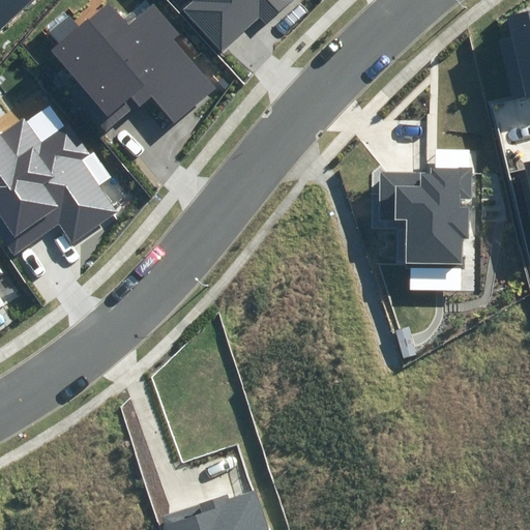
[(0,0),(0,30),(32,0),(0,0)]
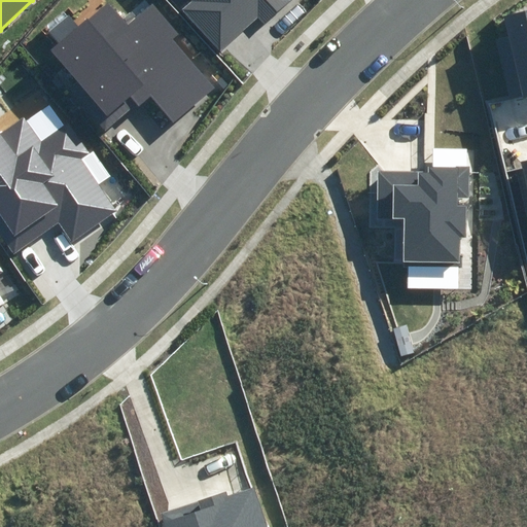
[(182,12),(219,51),(257,16),(266,25),(291,0),(192,0),(194,1),(182,12)]
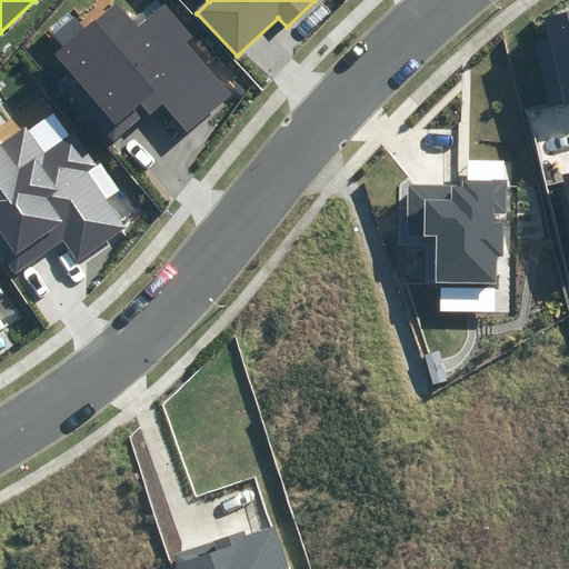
[(162,105),(186,131),(232,93),(189,41),(192,38),(162,2),(135,26),(117,3),(86,29),(76,16),(52,35),(63,47),(55,55),(81,87),(72,95),(115,145),(162,105)]
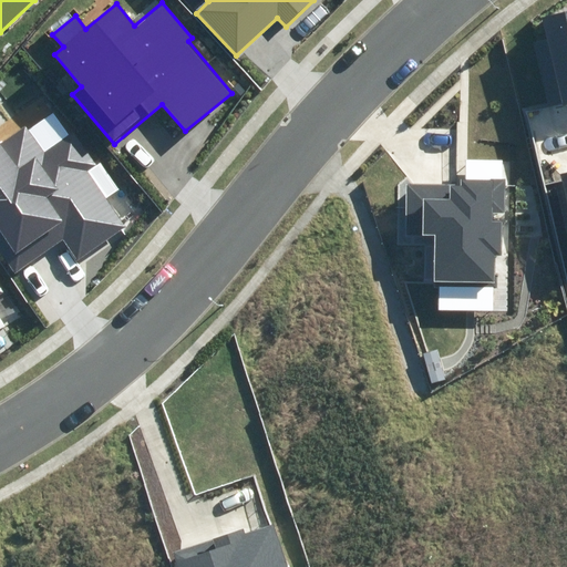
[(549,109),(566,104),(566,13),(544,19),(549,41),(535,44),(549,109)]
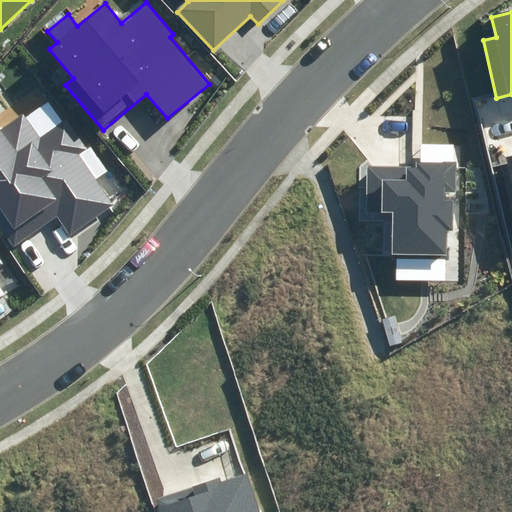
[(0,225),(14,245),(56,215),(70,234),(112,203),(78,156),(86,149),(65,120),(41,138),(23,113),(0,129),(0,128),(0,225)]
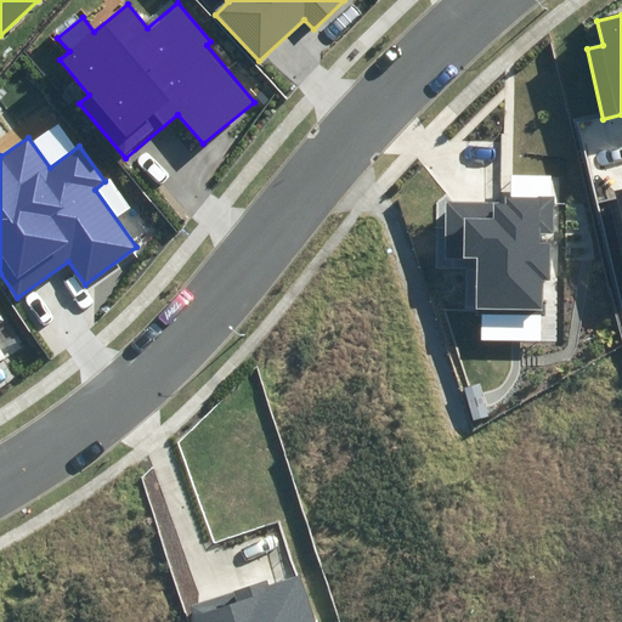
[(476,310),(543,310),(543,280),(550,280),(550,247),(539,247),(539,233),(555,233),(555,197),(509,197),(509,204),(445,203),(444,256),(476,256),(476,310)]
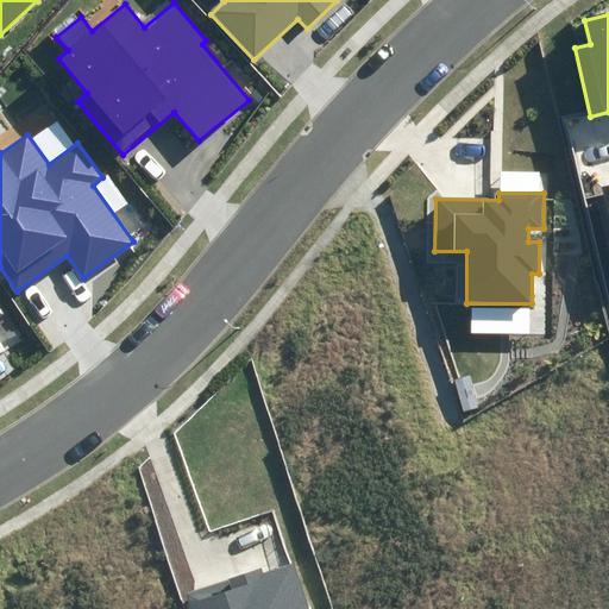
[(189,608),(308,608),(293,564),(263,573),(262,569),(184,594),(189,608)]
